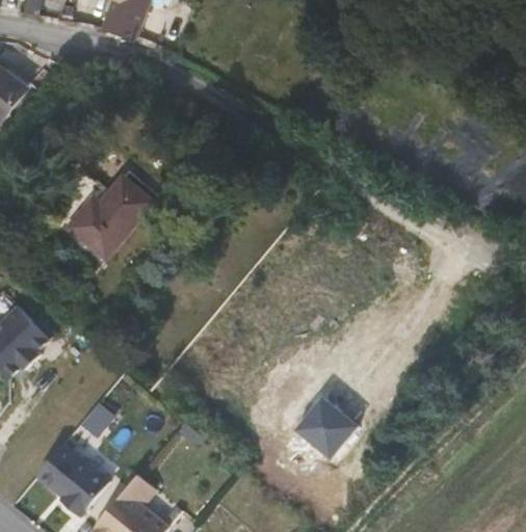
[(112,0),(102,31),(113,33),(135,42),(151,0),(112,0)]
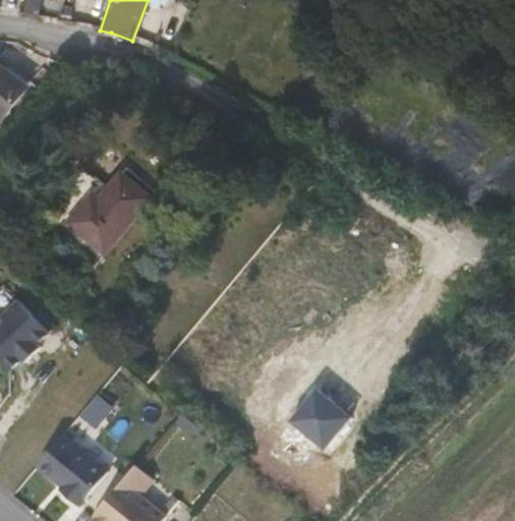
[(0,114),(13,97),(0,87),(0,114)]
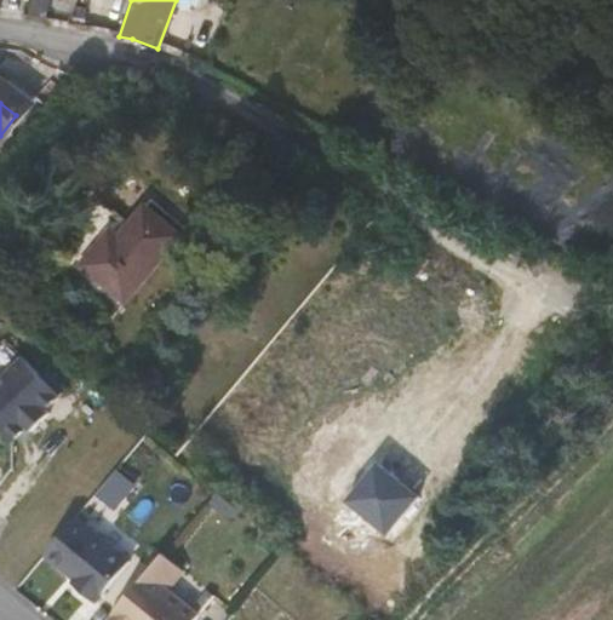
[(106,251),(139,279),(176,236),(142,207),(106,251)]
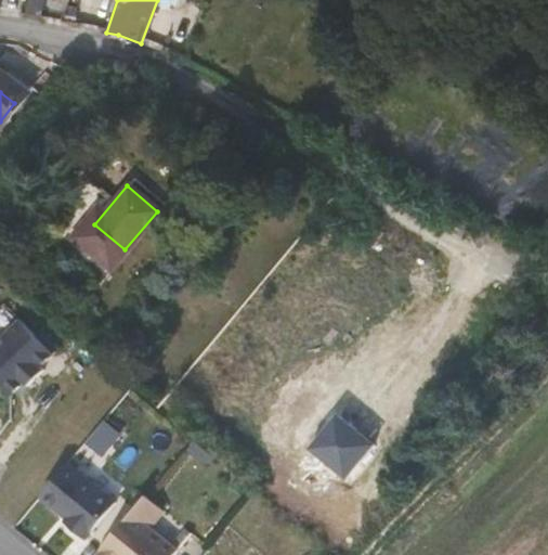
[(50,355),(16,321),(0,336),(0,388),(7,396),(21,383),(24,386),(40,371),(36,366),(50,355)]
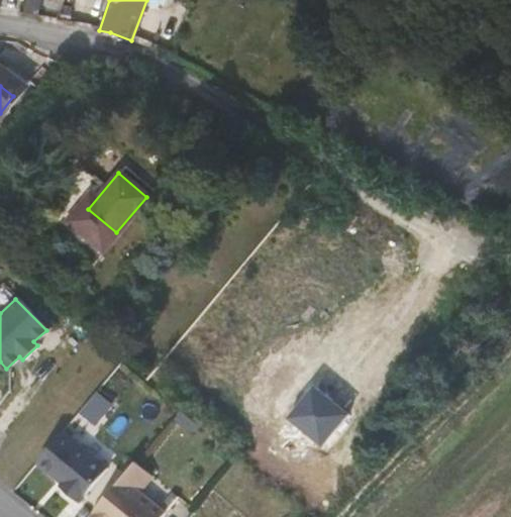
[(78,411),(93,422),(108,400),(93,389),(78,411)]
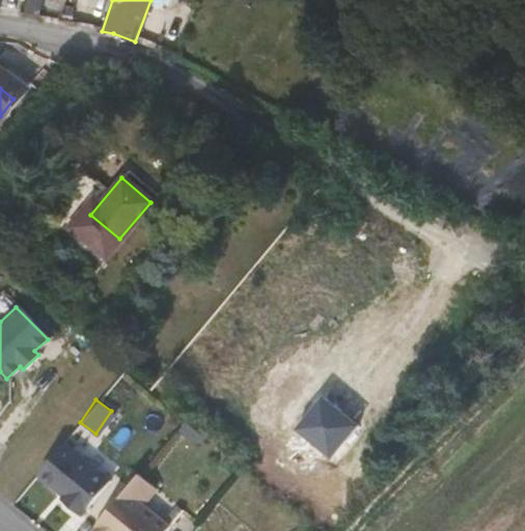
[(194,430),(182,419),(170,432),(184,443),(194,430)]
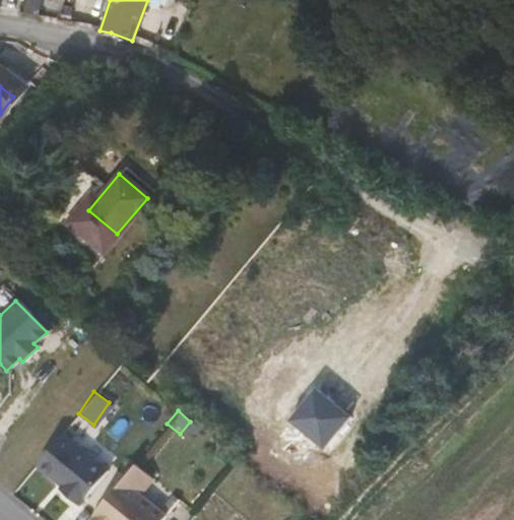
[(75,505),(105,471),(59,434),(33,464),(59,486),(57,490),(75,505)]
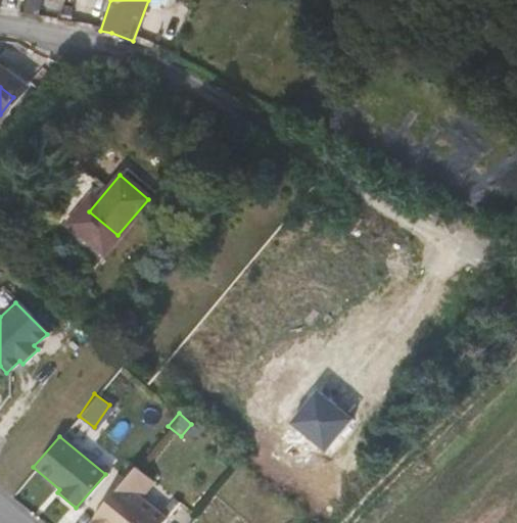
[(133,467),(120,483),(138,497),(150,482),(133,467)]
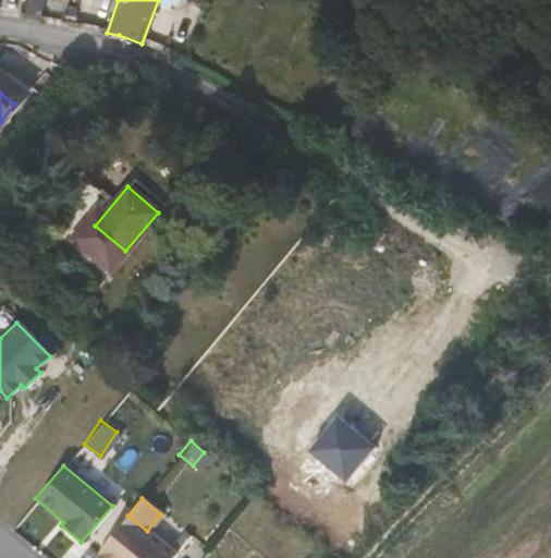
[(127,516),(92,557),(170,557),(174,554),(147,531),(127,516)]
